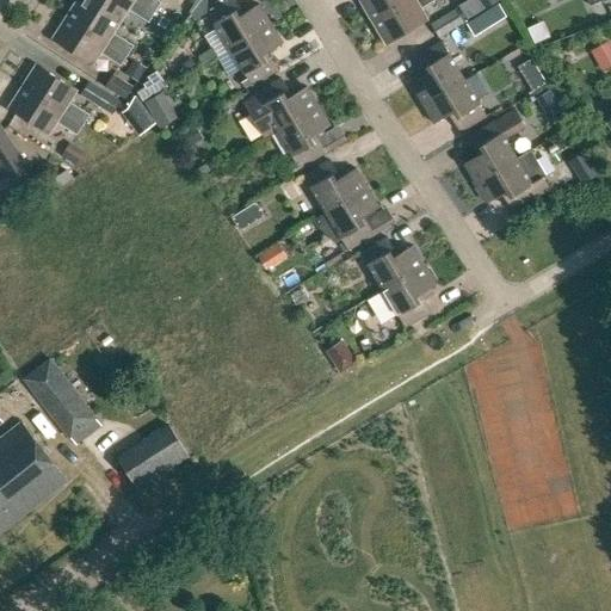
[(67,17),(128,56),(135,45),(113,32),(121,22),(87,0),(84,0),(82,4),(78,1),(67,17)]
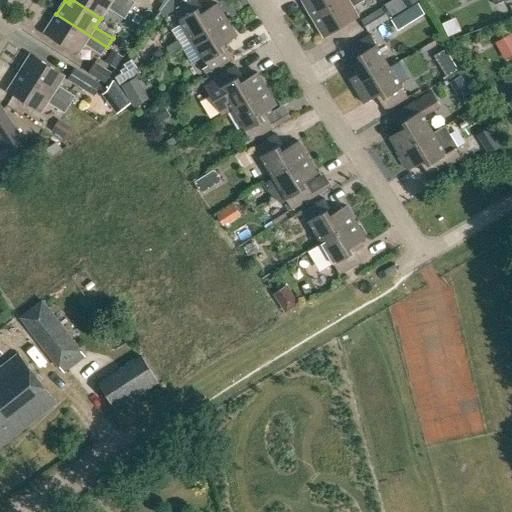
[(73,0),(101,18),(108,8),(125,19),(130,11),(113,0),(73,0)]
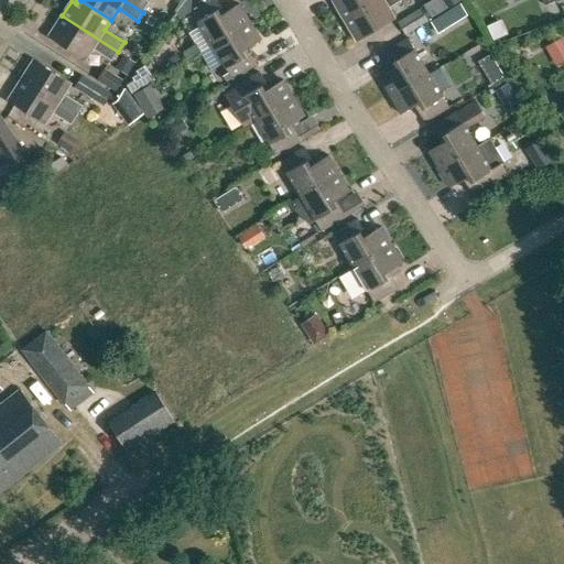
[(125,0),(143,12),(150,2),(147,0),(125,0)]
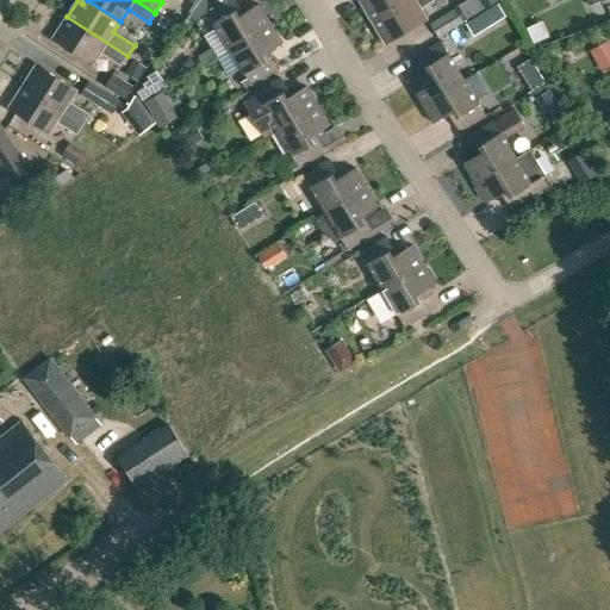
[(197,0),(191,11),(194,19),(207,11),(225,0),(197,0)]
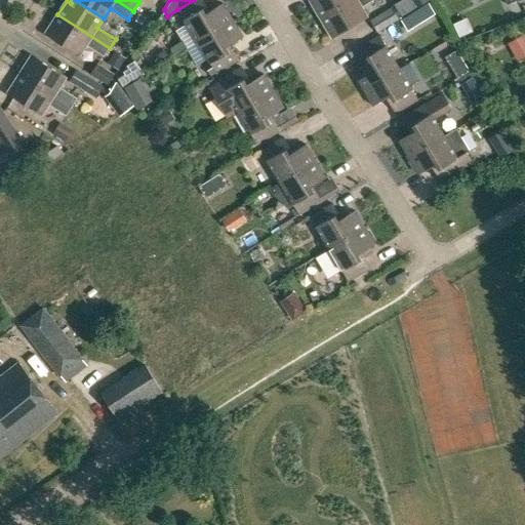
[(194,0),(178,9),(198,42),(233,21),(223,3),(209,11),(202,0),(194,0)]
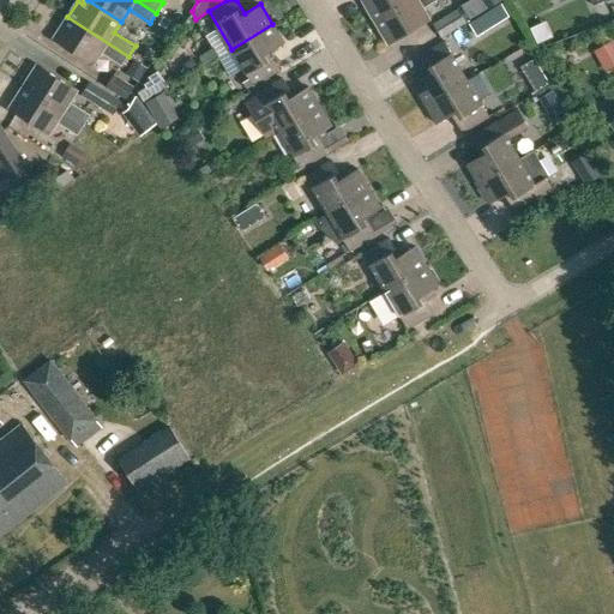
[(361,0),(375,23),(413,0),(361,0)]
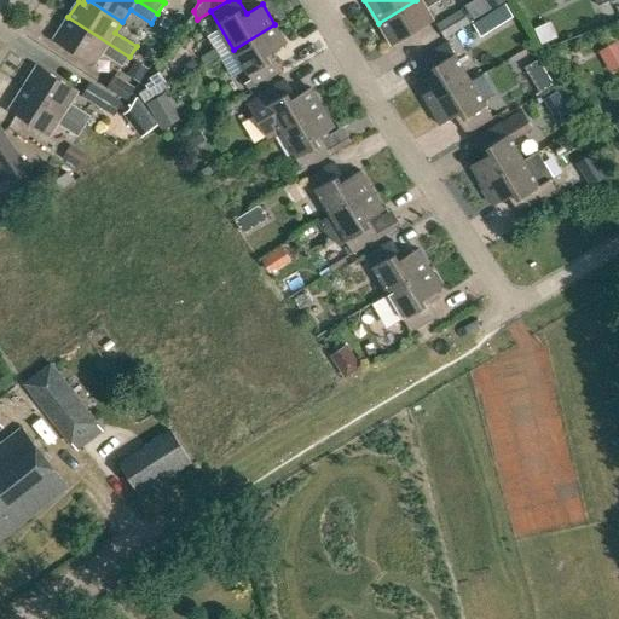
[(416,0),(379,23),(392,46),(434,21),(427,9),(441,0),(416,0)]
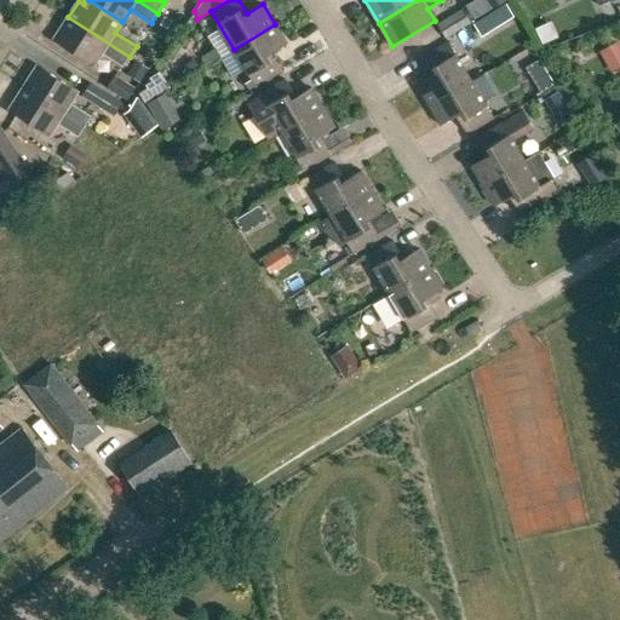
[(507,4),(492,13),(499,27),(515,16),(507,4)]
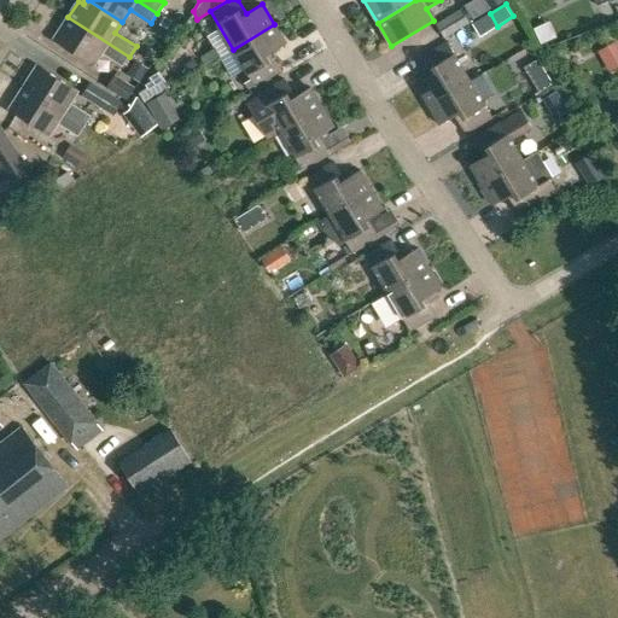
[(464,6),(436,24),(444,39),(472,22),(464,6)]
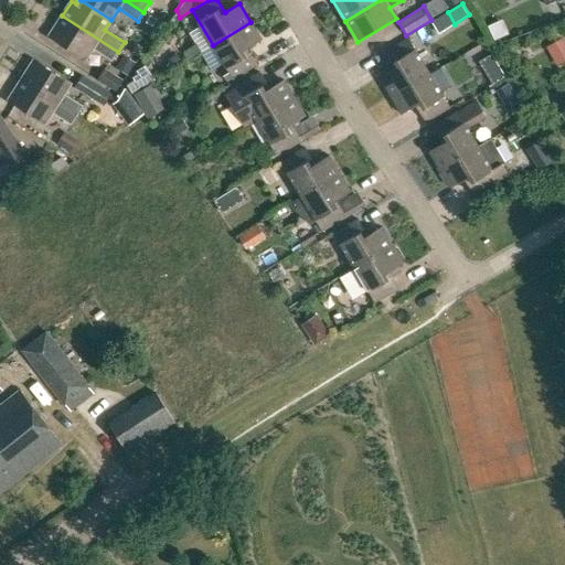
[(497,20),(503,35),(515,30),(509,14),(497,20)]
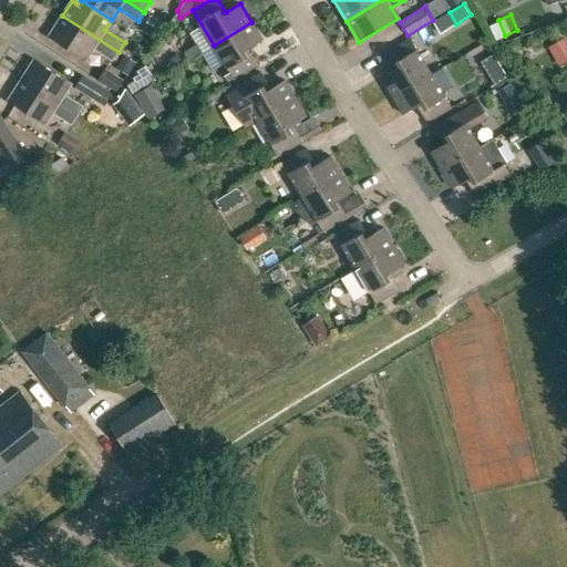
[(93,50),(113,62),(119,52),(62,16),(53,31),(58,33),(53,40),(86,61),(93,50)]
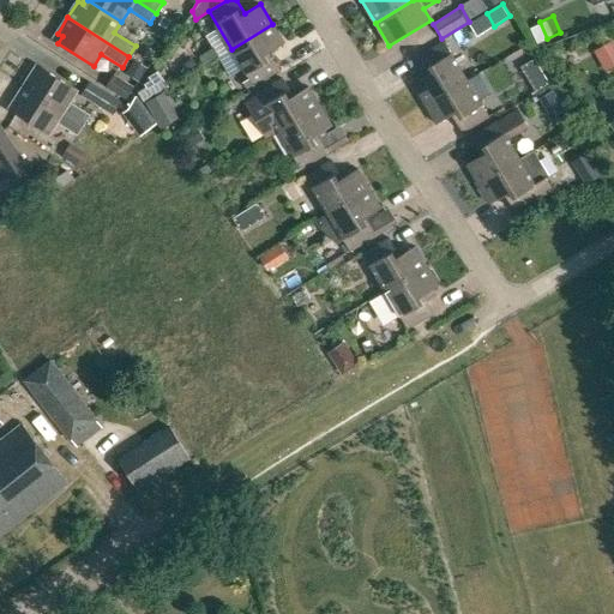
[(232,49),(253,86),(280,71),(269,53),(284,43),(272,24),(232,49)]
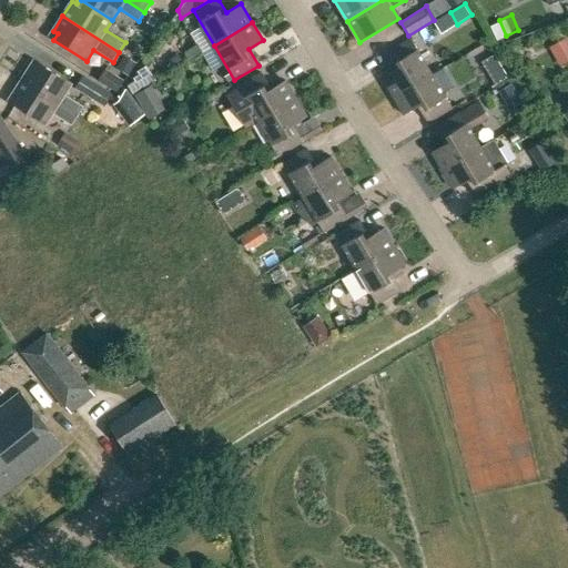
[(567,37),(558,41),(567,61),(567,60),(567,37)]
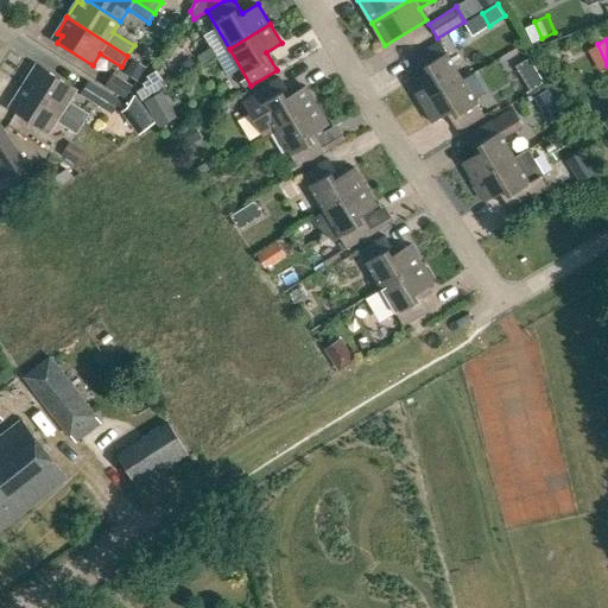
[(420,103),(462,78),(441,42),(415,57),(425,75),(410,84),(420,103)]
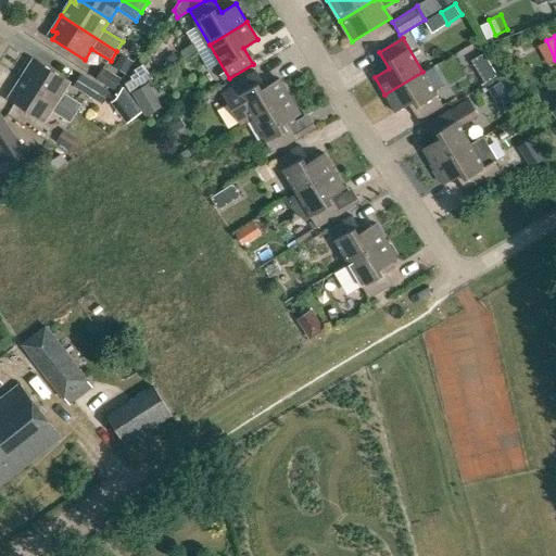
[(123,53),(116,64),(128,72),(135,61),(123,53)]
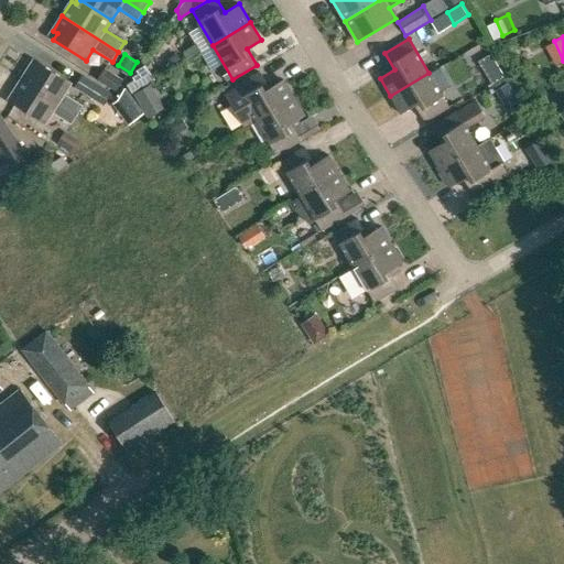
[(21,79),(77,116),(84,106),(65,94),(72,83),(39,62),(35,67),(31,65),(21,79)]
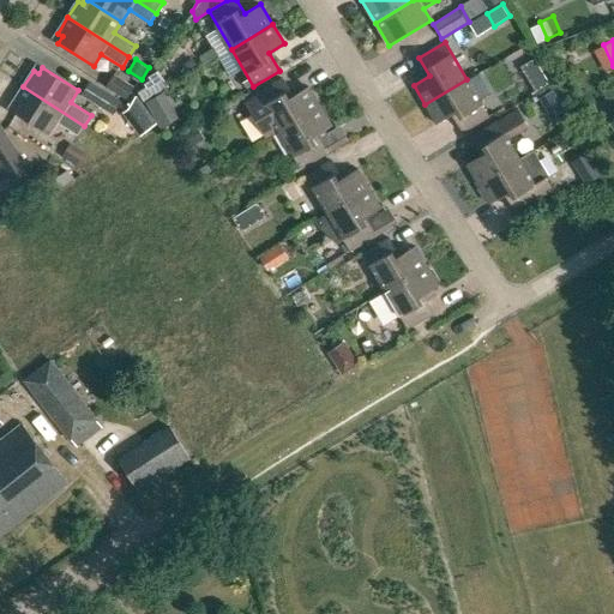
[(545,71),(531,78),(537,90),(551,83),(545,71)]
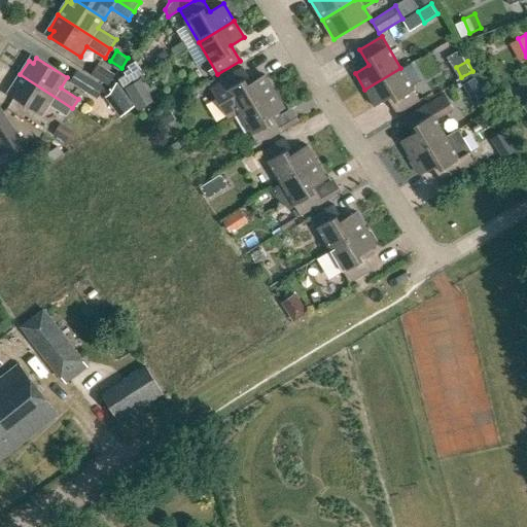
[(98,65),(90,77),(107,86),(109,89),(116,76),(98,65)]
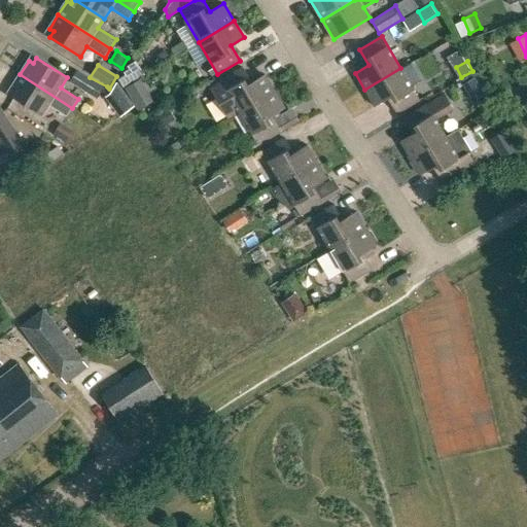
[(221,82),(210,89),(229,118),(239,112),(239,113),(275,92),(266,74),(251,82),(243,67),(220,80),(221,82)]
